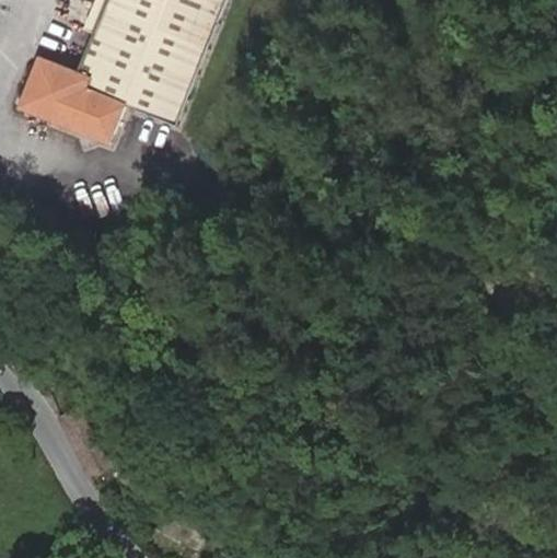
[(173,125),(222,0),(104,0),(77,70),(37,55),(15,107),(77,132),(95,140),(107,144),(123,105),(173,125)]
